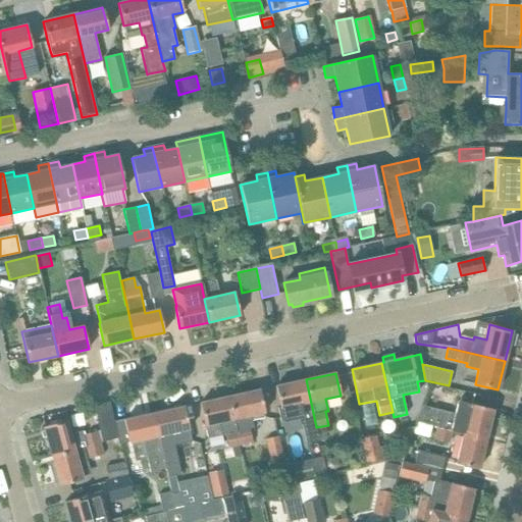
[(316,427),(306,379),(275,386),(280,408),(278,409),(281,422),(302,418),(307,444),(319,440),(316,427)]
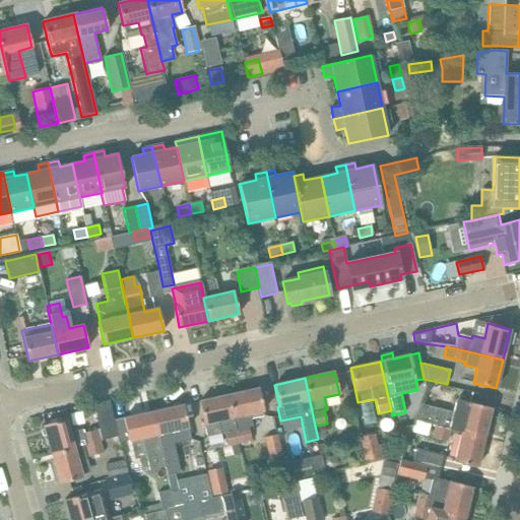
[(252,441),(249,428),(253,427),(251,418),(264,415),(263,410),(264,410),(259,388),(229,395),(240,443),(252,441)]
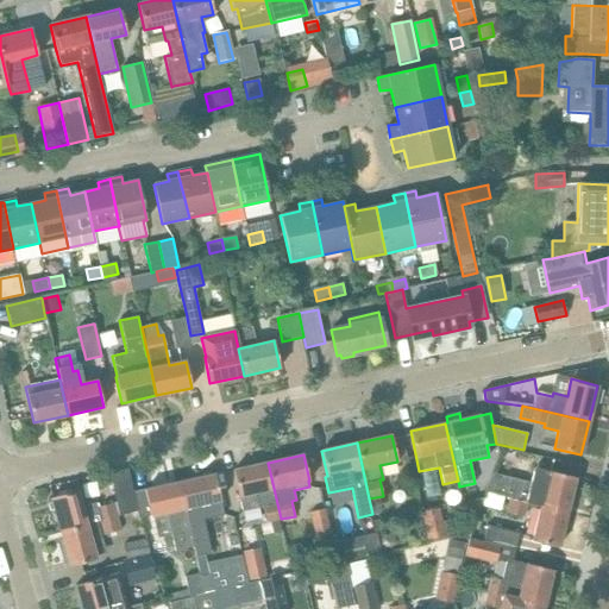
[(281,519),(268,463),(233,470),(239,496),(255,493),(258,508),(263,507),(267,522),(281,519)]
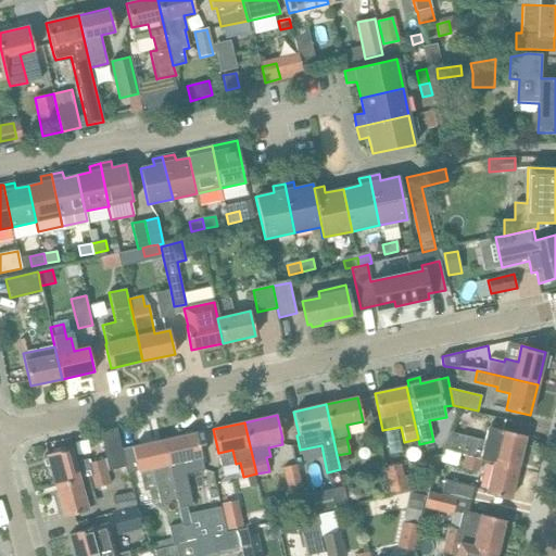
[(465,453),(464,456),(479,460),(479,458),(492,462),(492,463),(517,469),(526,437),(487,427),(481,444),(447,437),(443,447),(465,453)]
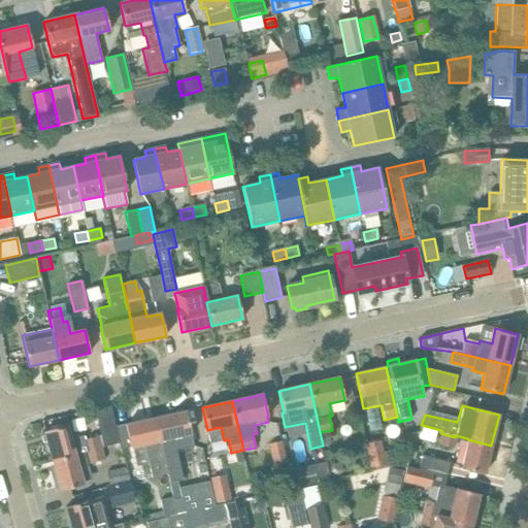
[(110,406),(95,410),(98,428),(97,428),(99,436),(84,440),(83,436),(70,439),(67,428),(68,427),(68,425),(44,432),(53,461),(100,448),(119,443),(110,406)]
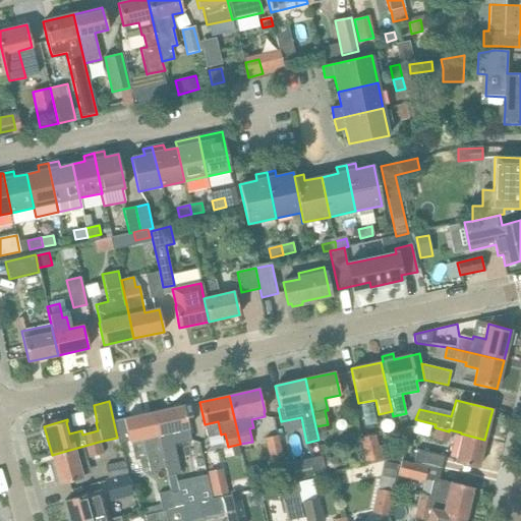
[(159,435),(162,451),(166,468),(171,490),(175,507),(183,505),(212,499),(207,476),(177,482),(175,474),(180,473),(174,445),(191,441),(183,406),(154,413),(159,435)]
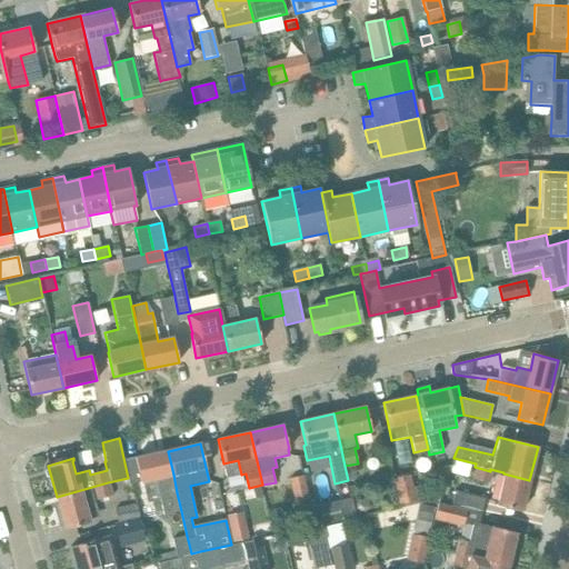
[(181,511),(177,492),(173,475),(168,451),(136,458),(140,482),(156,479),(163,515),(181,511)]
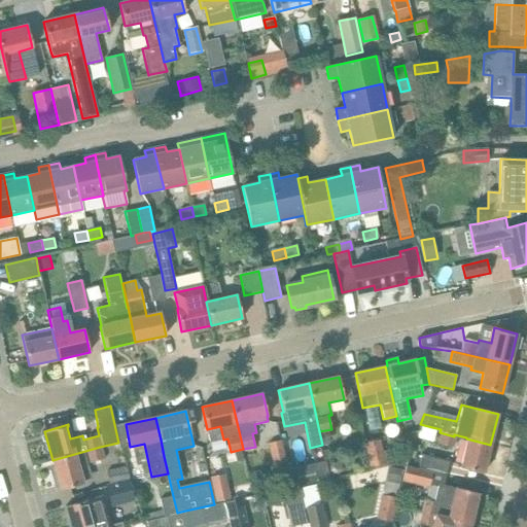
[(436,433),(422,429),(419,441),(433,445),(436,433)]
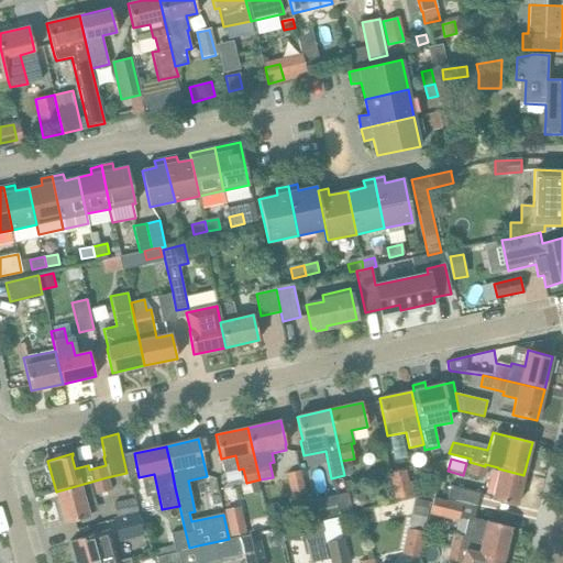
[(485,466),(470,462),(467,474),(483,477),(485,466)]
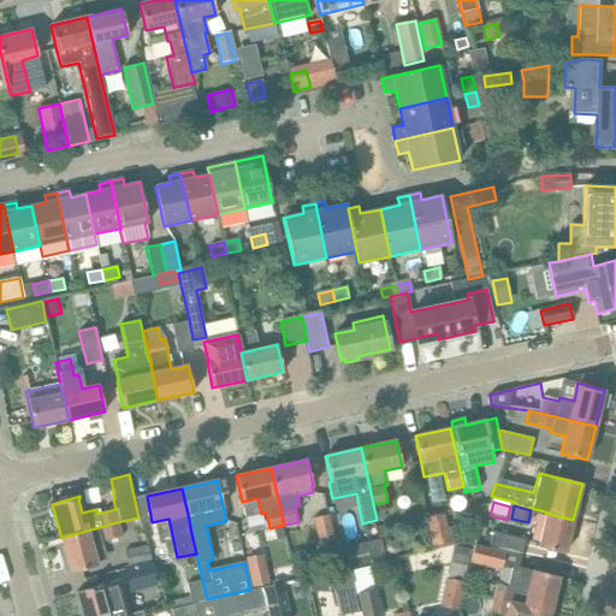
[(321,545),(335,543),(336,542),(329,509),(314,513),(321,545)]
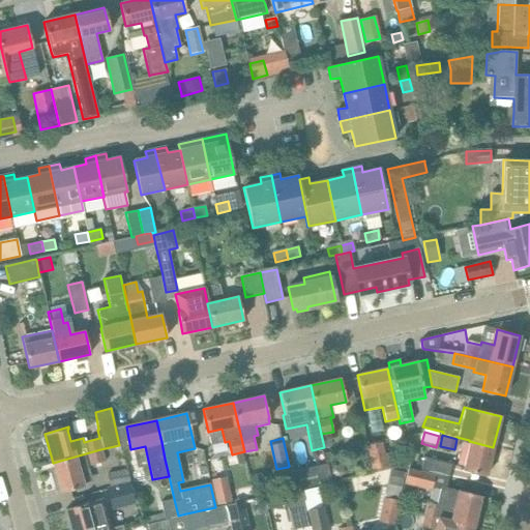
[(380,441),(365,444),(371,470),(386,466),(380,441)]
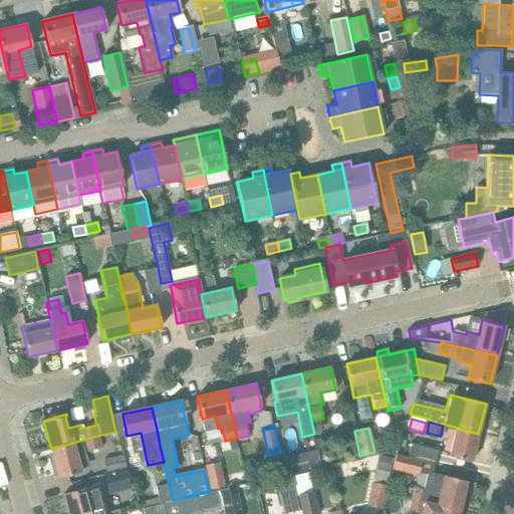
[(448,456),(452,457),(471,462),(478,434),(455,428),(448,456)]
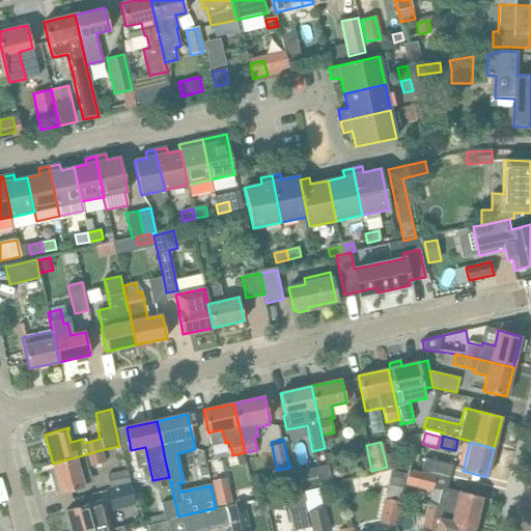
[(105,463),(101,450),(53,464),(61,495),(83,488),(79,470),(105,463)]
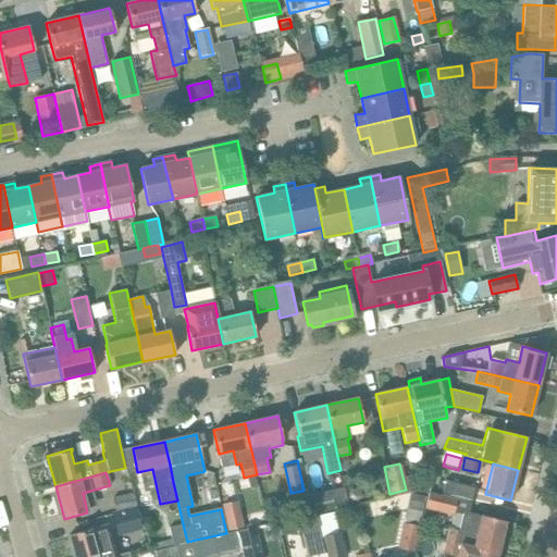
[(256,475),(247,477),(249,489),(258,486),(256,475)]
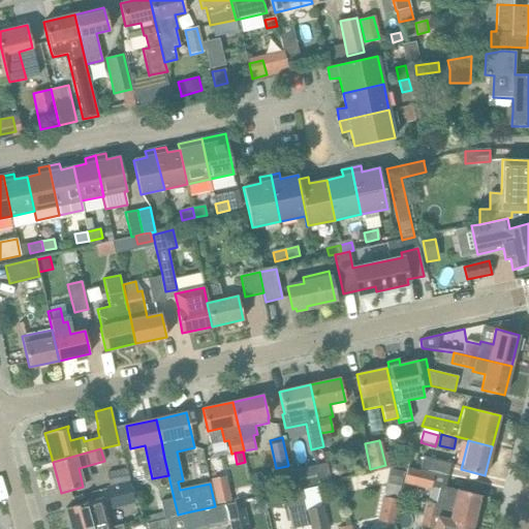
[(422,456),(417,471),(432,474),(446,477),(449,463),(422,456)]
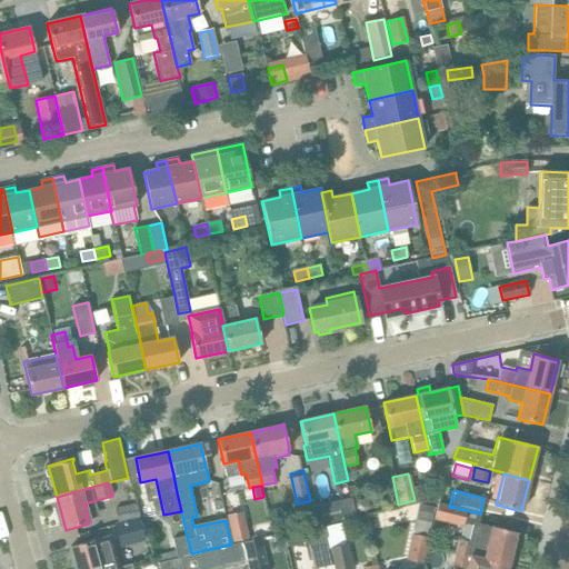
[(465,510),(449,507),(437,503),(432,519),(461,526),(465,510)]
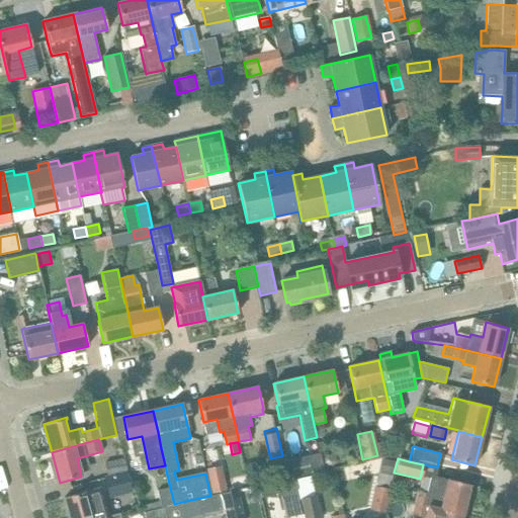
[(107,477),(117,475),(126,472),(123,459),(105,463),(107,477)]
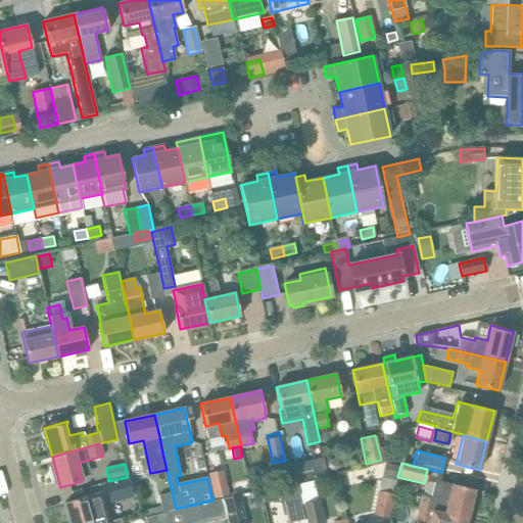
[(223,471),(209,474),(215,497),(229,494),(223,471)]
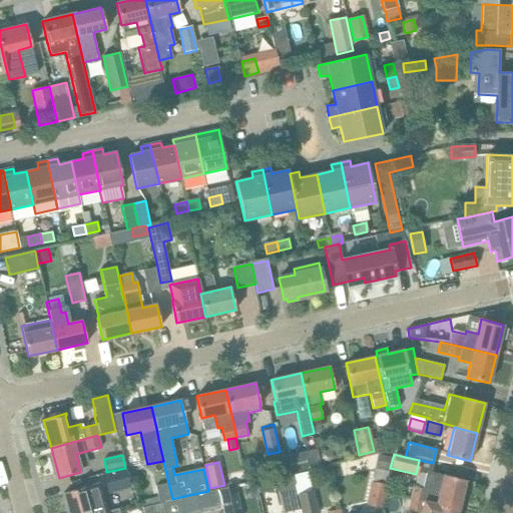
[(106,472),(103,473),(109,494),(130,489),(125,468),(116,470),(106,472)]
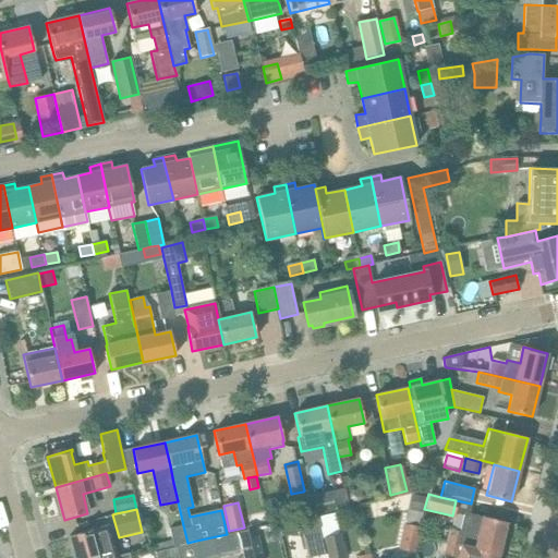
[(408,509),(399,549),(414,553),(423,512),(408,509)]
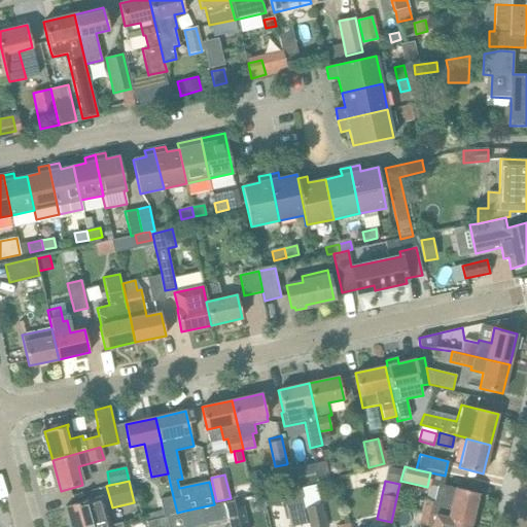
[(422,513),(470,525),(479,494),(438,484),(434,502),(425,500),(422,513)]
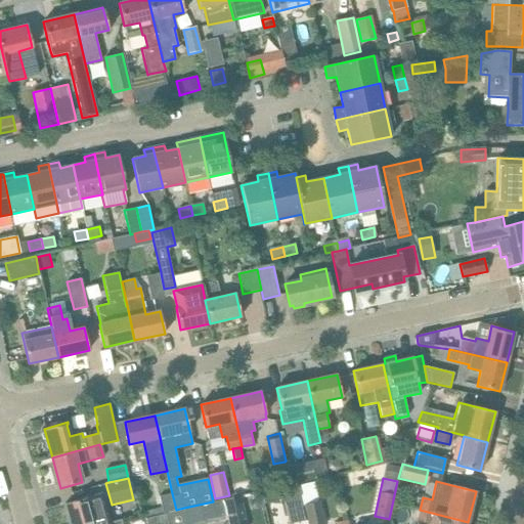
[(171,493),(159,496),(161,508),(162,513),(168,512),(176,510),(172,493),(171,493)]
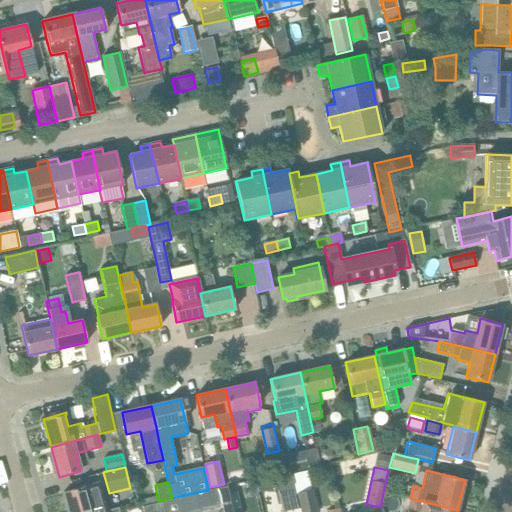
[(102,511),(105,511),(106,511),(98,483),(86,487),(86,486),(63,492),(68,511),(102,511)]
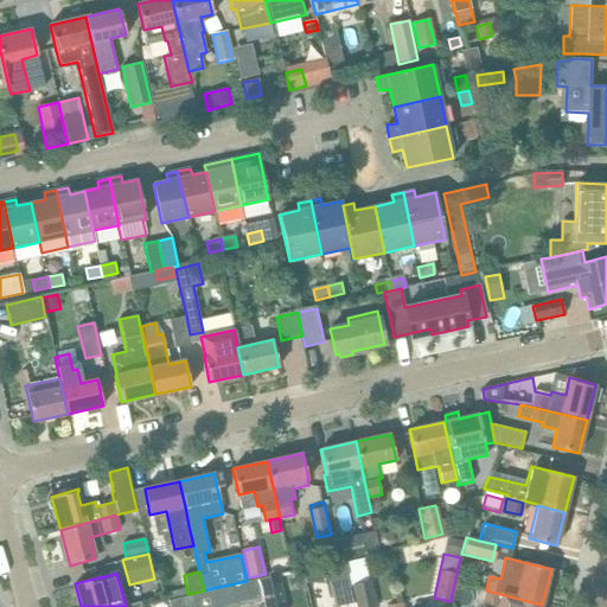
[(283,602),(278,574),(260,579),(266,606),(283,602)]
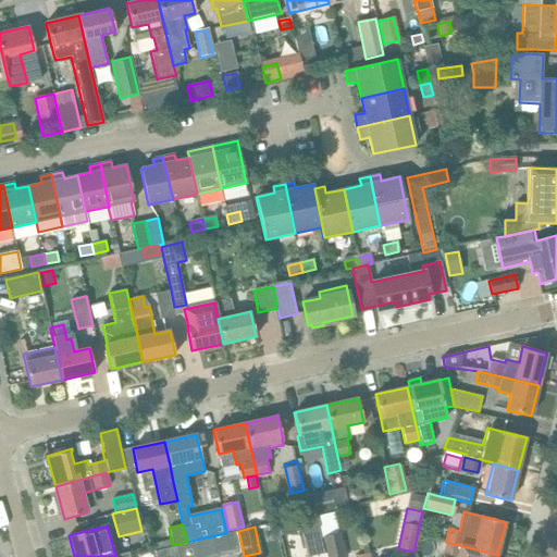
[(320,527),(301,530),(307,556),(325,554),(320,527)]
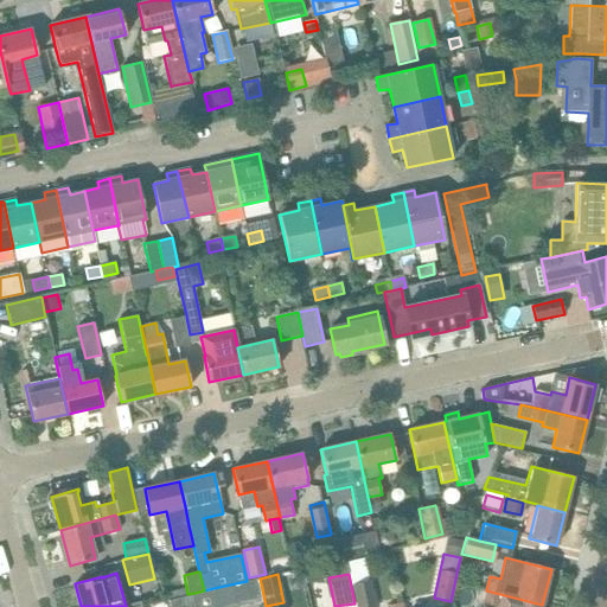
[(247,581),(213,588),(217,606),(231,606),(244,605),(246,606),(254,605),(253,602),(262,600),(259,580),(247,582),(247,581)]
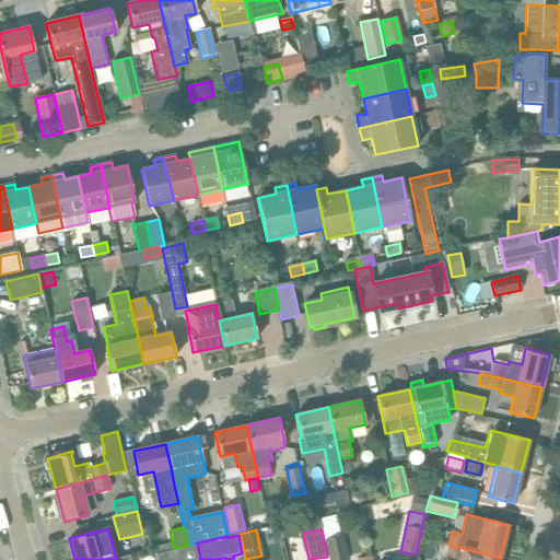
[(346,559),(340,536),(325,539),(329,559),(346,559)]
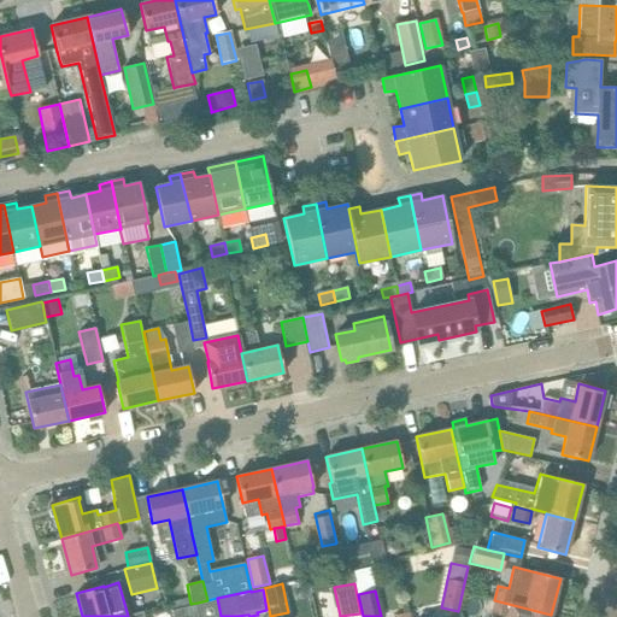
[(550,616),(551,615),(494,600),(491,613),(505,616),(550,616)]
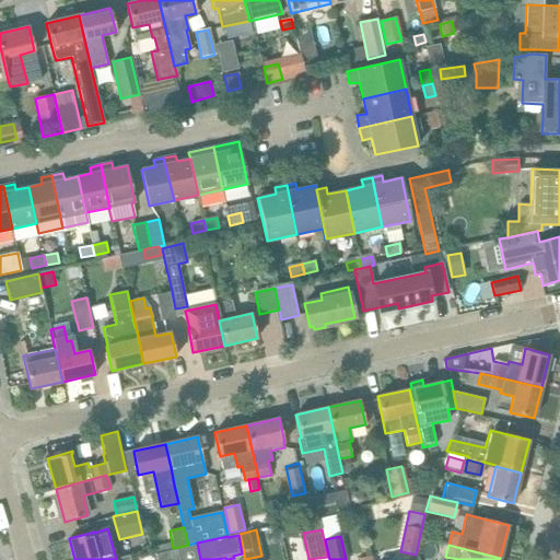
[(182,559),(179,548),(158,552),(159,559),(182,559)]
